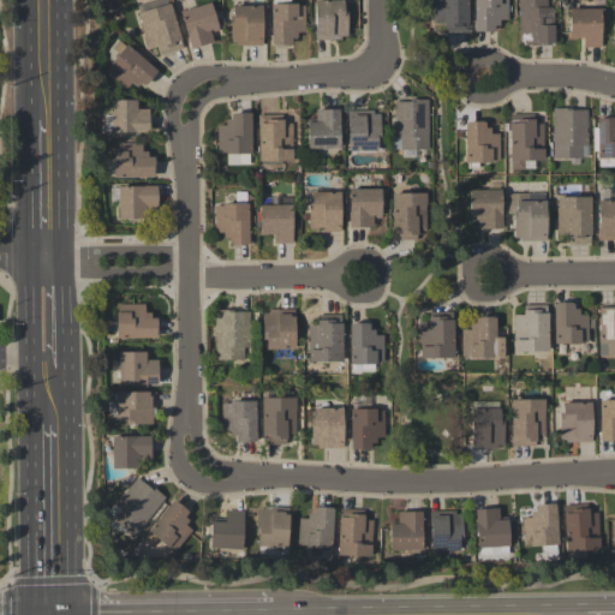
[(315,0),(344,0),(344,11),(347,10),(347,37),(341,37),(341,40),(338,41),(338,36),(333,36),(333,41),(315,41),(315,0)]
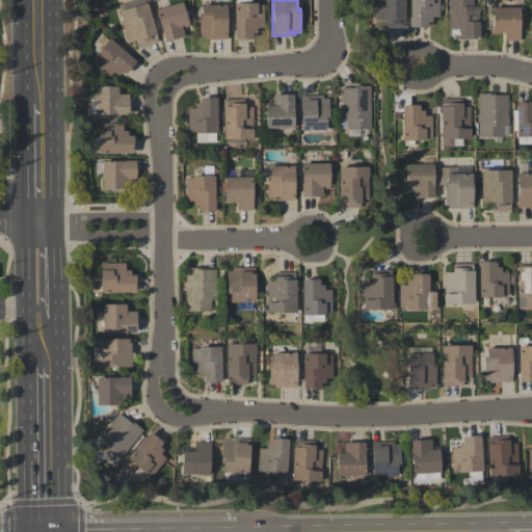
[(405,0),(405,28),(383,28),(383,21),(375,21),(375,0),(405,0)]
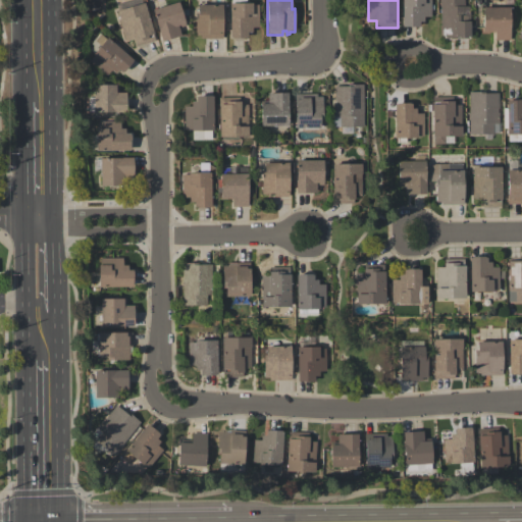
[(431,0),(431,17),(424,17),(424,22),(419,22),(419,28),(403,28),(403,0),(431,0)]
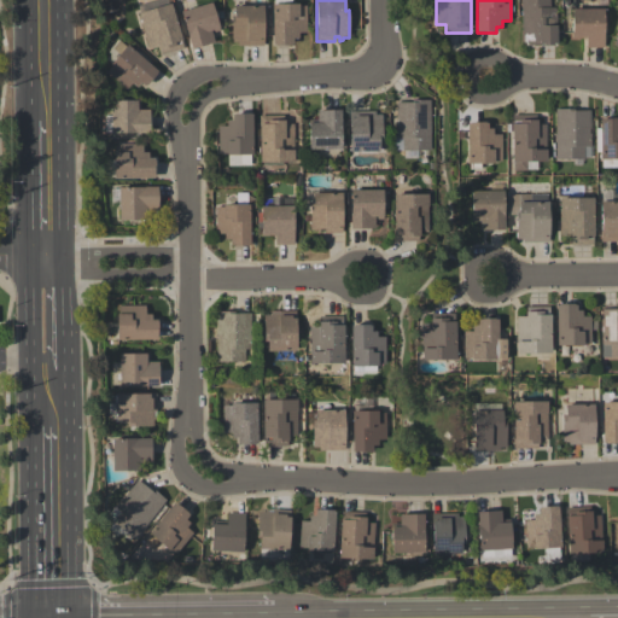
[(522,46),(522,0),(549,0),(549,9),(557,9),(557,44),(553,44),(553,46),(522,46)]
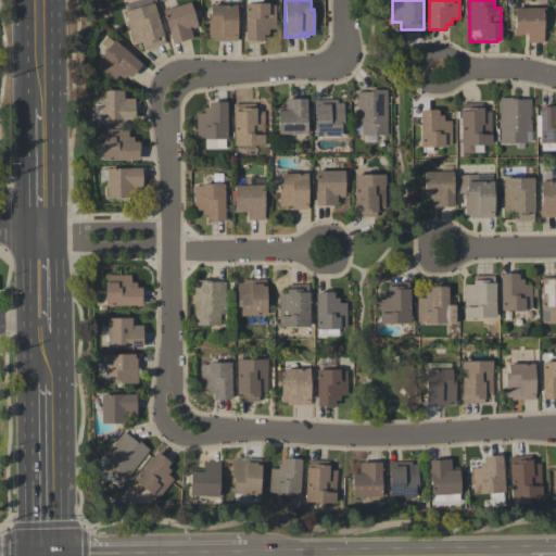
[(173,45),(163,11),(190,2),(198,28),(190,30),(192,38),(173,45)]
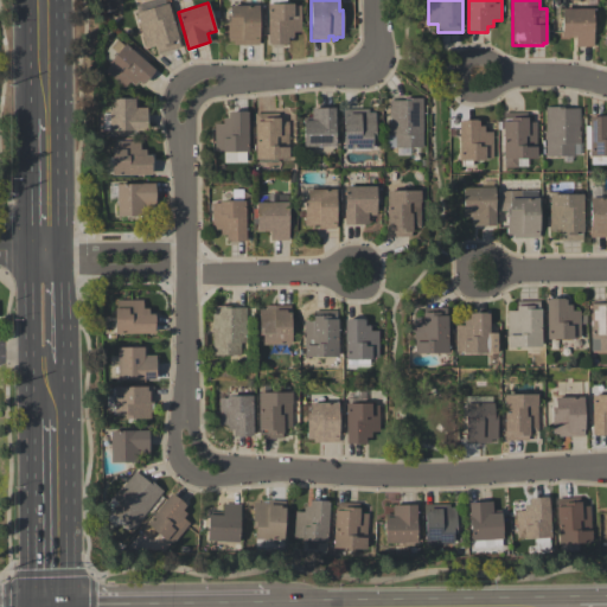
[(135,13),(168,4),(179,39),(178,39),(180,48),(158,55),(155,45),(146,49),(135,13)]
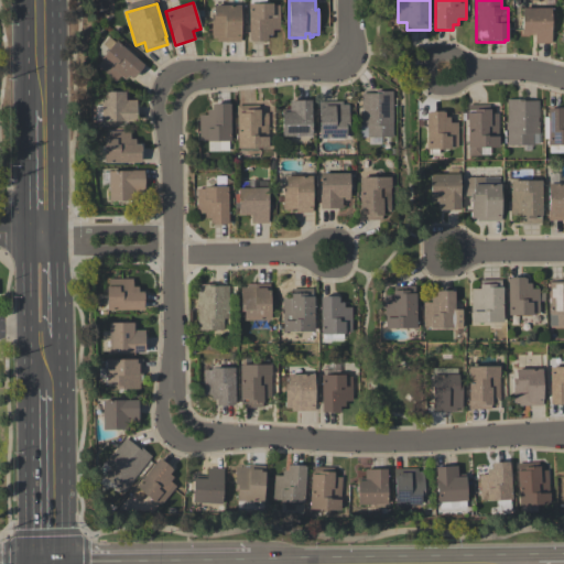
[(272,4),(272,6),(280,6),(280,30),(272,30),(272,35),(267,35),(267,41),(266,41),(266,42),(250,42),(250,41),(249,41),(249,4),(272,4)]
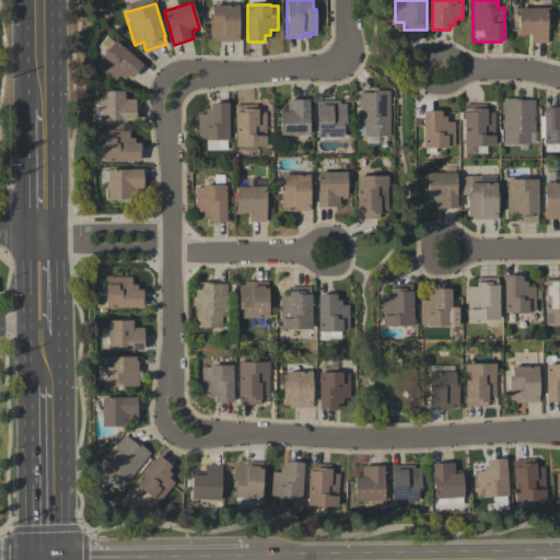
[(238,6),(238,43),(216,43),(216,38),(210,38),(210,15),(212,15),(212,6),(238,6)]
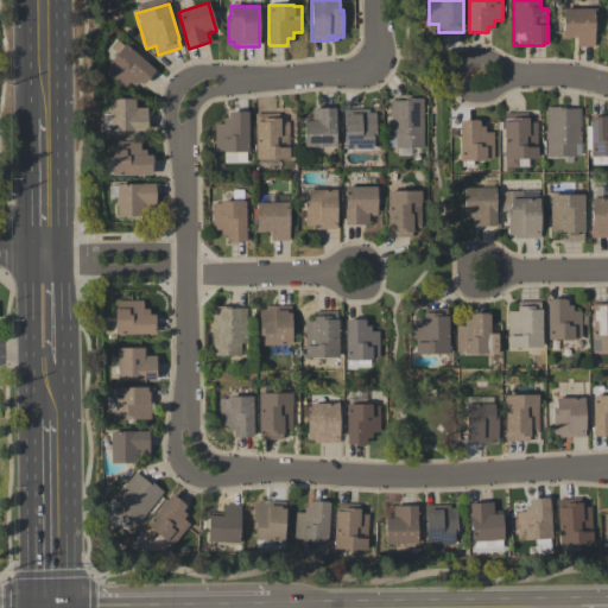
[(576,48),(576,38),(570,38),(570,39),(563,39),(562,10),(594,8),(594,48),(576,48)]
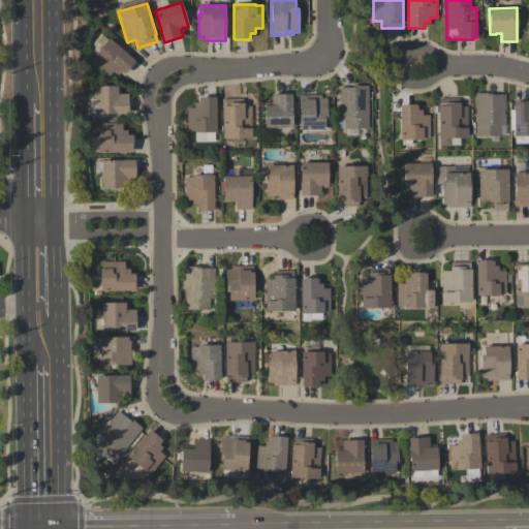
[(109,76),(91,62),(96,57),(94,56),(110,38),(135,61),(134,62),(134,63),(126,73),(125,72),(124,74),(121,71),(117,74),(114,71),(109,76)]
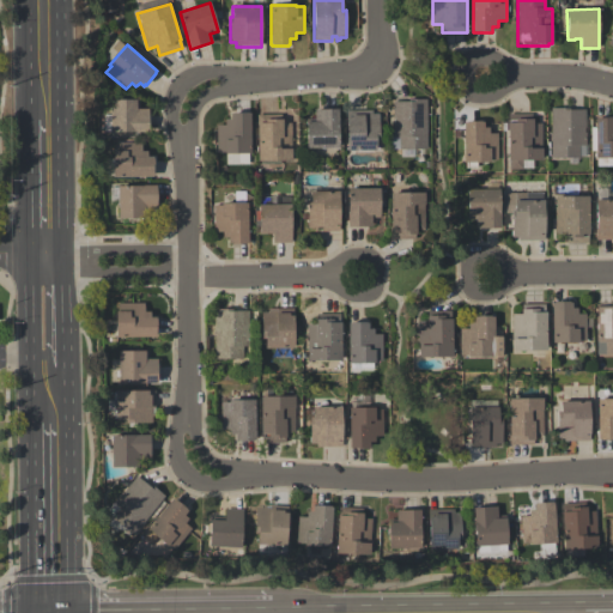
[(393,138),(393,102),(410,102),(410,99),(428,99),(428,150),(399,150),(399,138),(393,138)]
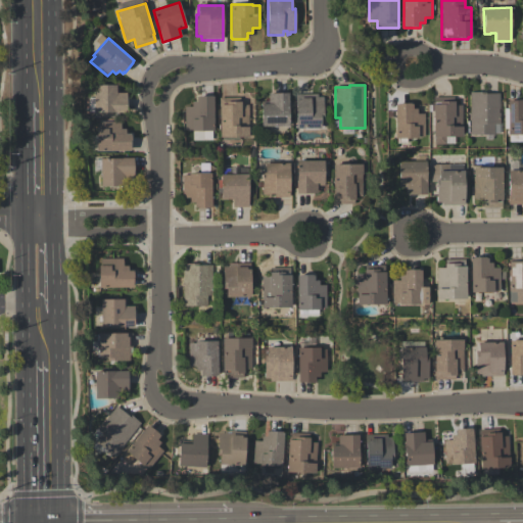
[(127,113),(94,113),(94,86),(120,86),(120,93),(127,93),(127,113)]
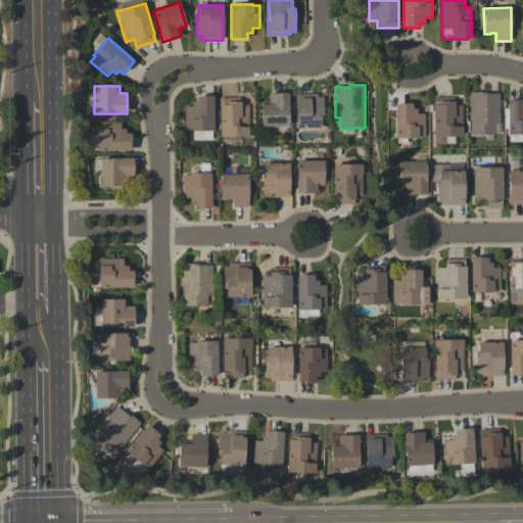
[(470,93),(484,92),(484,94),(498,94),(500,125),(494,125),(494,135),(470,135),(470,93)]
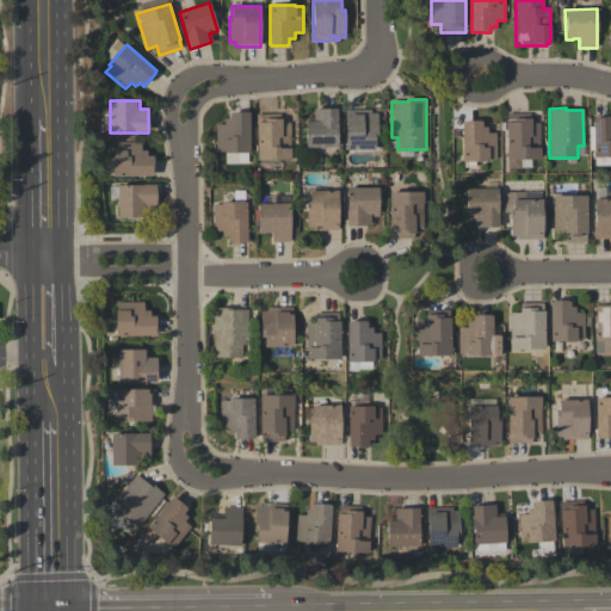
[(314,110),(337,109),(338,148),(306,148),(304,122),(314,122),(314,110)]
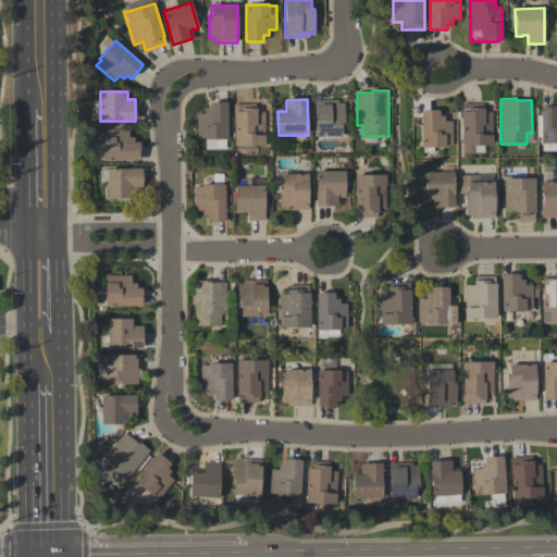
[(344,103),(344,128),(342,128),(342,137),(314,137),(314,100),(338,100),(338,103),(344,103)]
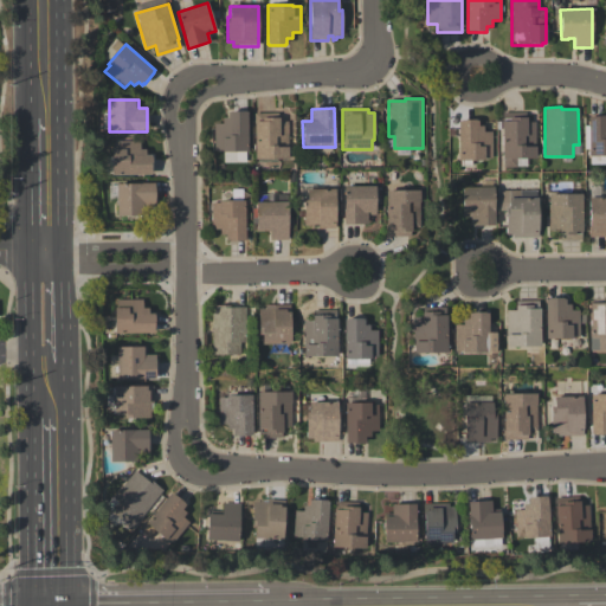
[(214,124),(221,124),(221,118),(227,118),(227,113),(229,113),(245,113),(247,113),(247,153),(245,153),(245,163),(234,163),(234,153),(221,153),(221,152),(214,152),(214,124)]
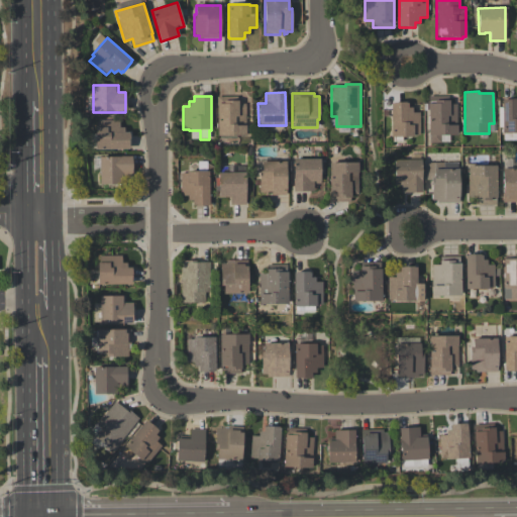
[(428,96),(447,96),(447,100),(449,100),(449,105),(456,104),(456,135),(440,135),(440,142),(429,142),(429,135),(428,135),(427,104),(428,104),(428,96)]
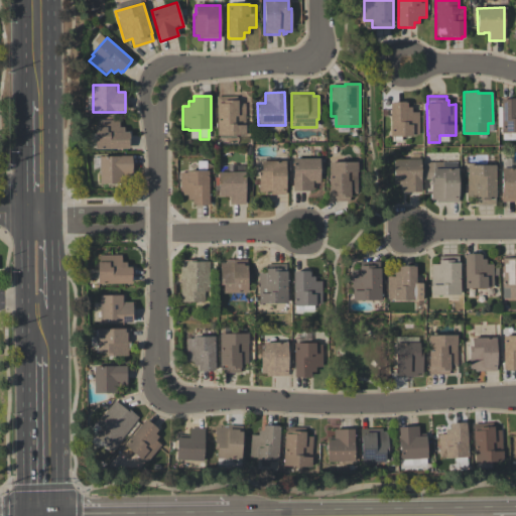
[(217,97),(237,97),(237,101),(238,101),(238,104),(245,104),(245,136),(217,136),(217,97)]
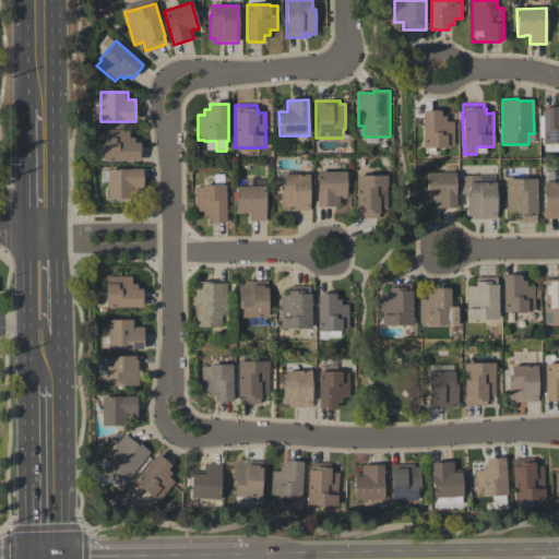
[(558,153),(544,153),(544,144),(543,144),(543,138),(539,138),(539,117),(543,117),(543,108),(552,108),(552,107),(558,107),(558,108),(558,153)]
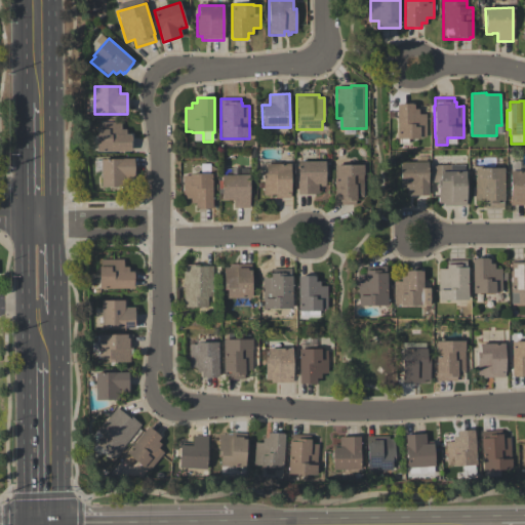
[(426,139),(407,139),(407,144),(399,144),(399,139),(397,139),(397,105),(399,105),(411,105),(413,105),(414,110),(418,110),(418,115),(426,115),(426,139)]
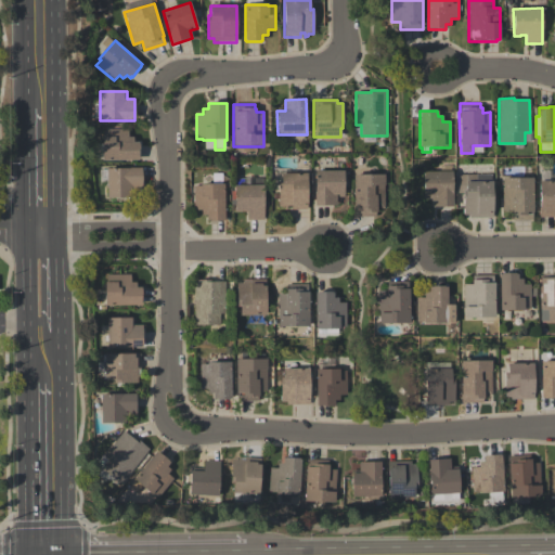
[(103,160),(102,137),(104,137),(104,130),(128,130),(128,138),(133,138),(133,142),(139,142),(139,144),(140,144),(140,153),(139,153),(139,160),(103,160)]
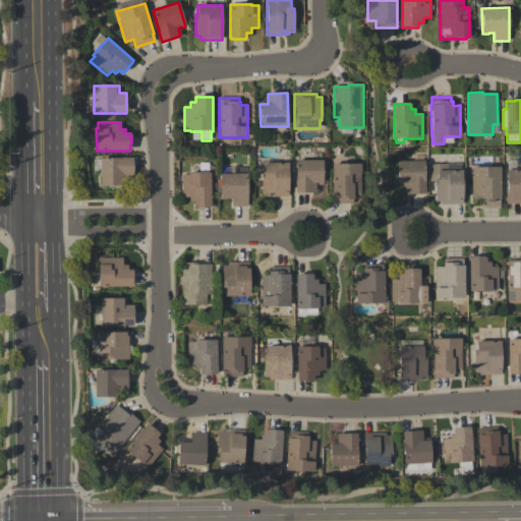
[(133,177),(124,177),(124,186),(101,186),(100,159),(121,159),(121,158),(133,158),(133,177)]
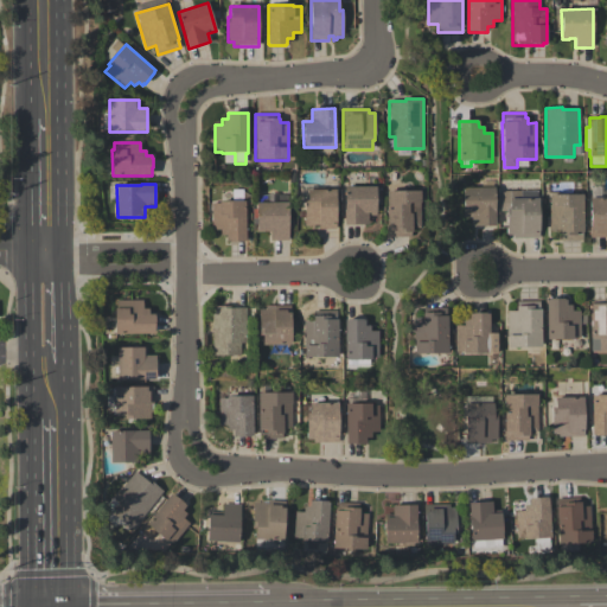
[(344,187),(376,187),(376,216),(368,216),(368,225),(344,225),(344,187)]
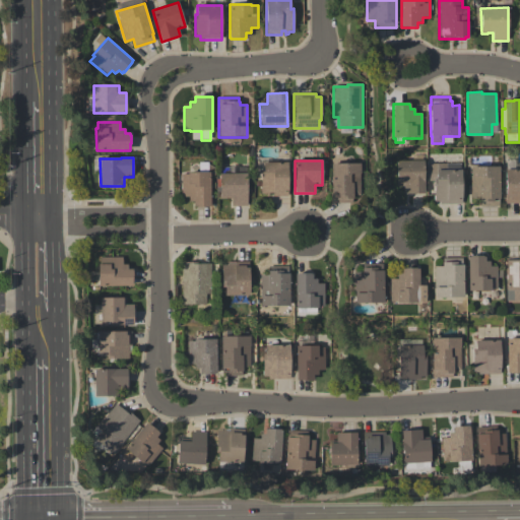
[(424,161),(424,194),(403,194),(403,187),(396,187),(396,161),(424,161)]
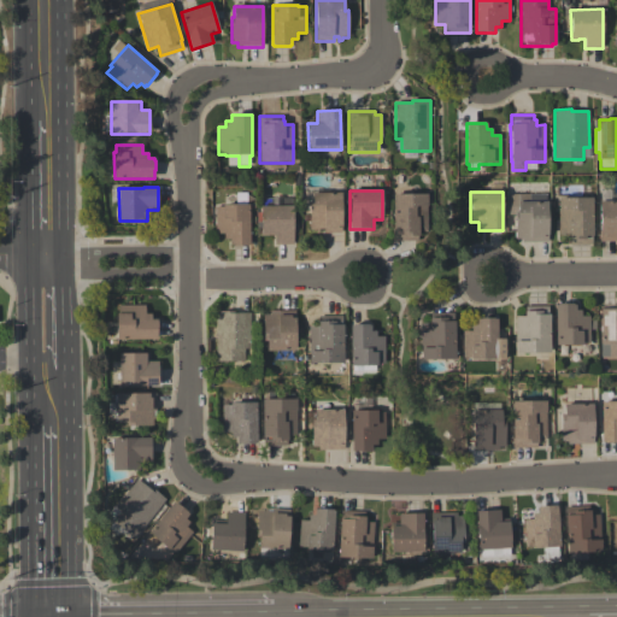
[(250,245),(248,245),(248,246),(231,246),(231,245),(230,245),(230,240),(224,240),(224,234),(216,234),(216,207),(223,207),(223,205),(236,205),(236,193),(247,193),(247,205),(250,205),(250,245)]
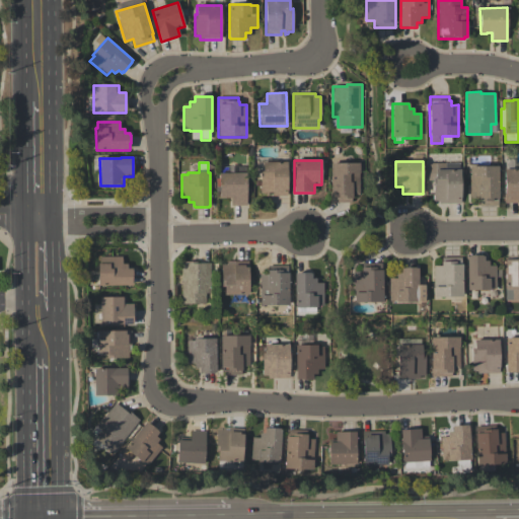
[(287,162),(287,196),(273,196),(273,193),(269,193),(269,196),(266,196),(266,193),(260,193),(260,170),(263,170),(263,162),(287,162)]
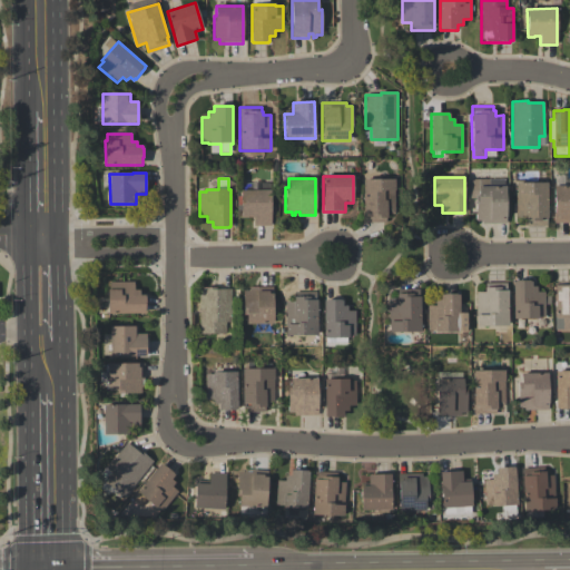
[(363,180),(394,179),(395,214),(386,215),(386,218),(385,218),(386,223),(363,223),(363,180)]
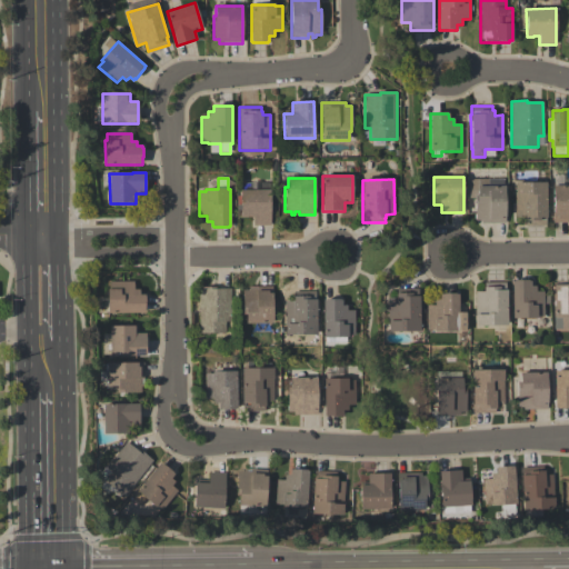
[(469,179),(502,179),(502,187),(505,187),(505,223),(481,223),(481,220),(475,220),(475,198),(469,198),(469,179)]
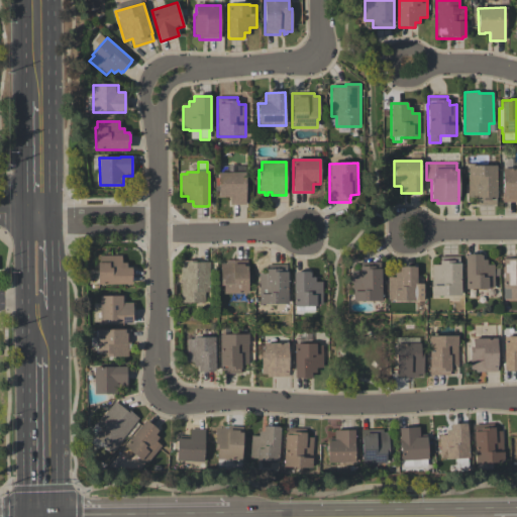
[(218,198),(218,173),(219,173),(219,167),(228,167),(228,166),(236,166),(236,167),(244,167),(244,173),(245,173),(245,205),(230,205),(230,197),(225,197),(225,198),(218,198)]
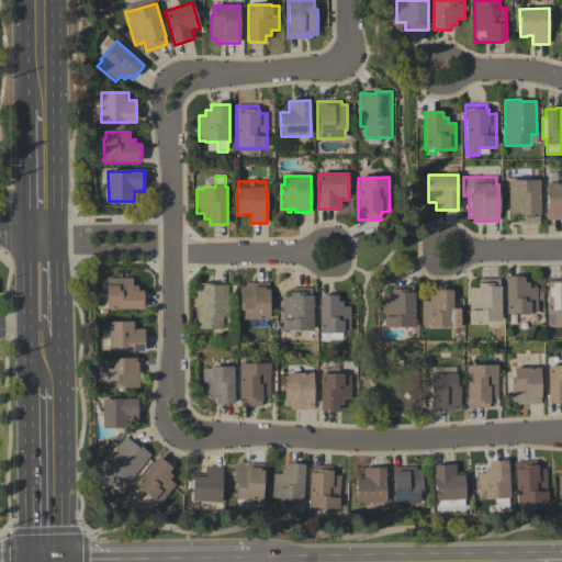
[(540,180),(540,215),(539,215),(539,223),(518,223),(518,215),(508,215),(508,180),(540,180)]
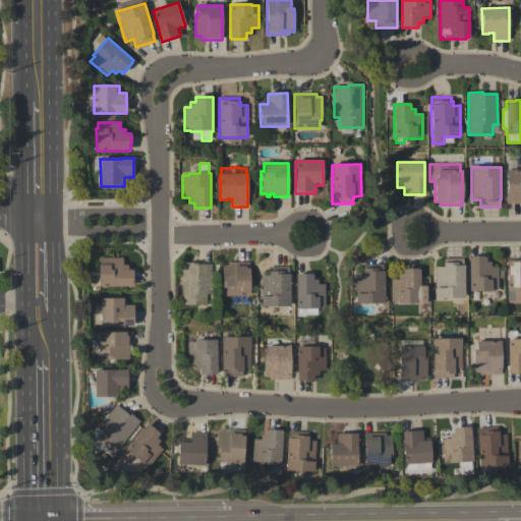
[(506,170),(520,170),(520,205),(507,205),(506,170)]
